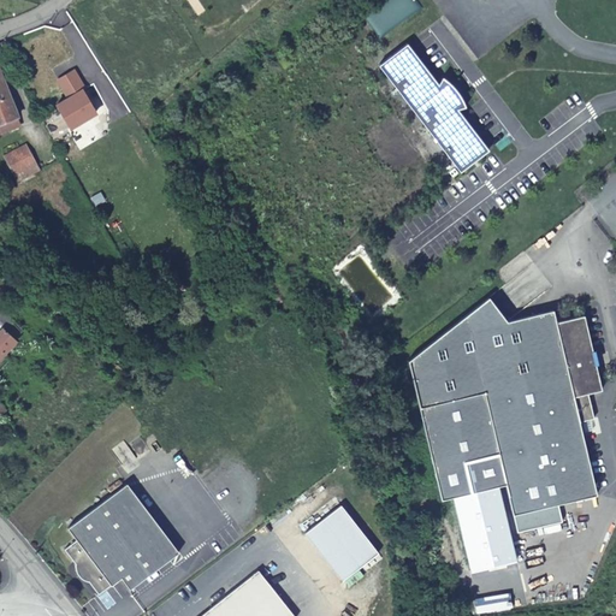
[(408,43),(379,65),(461,171),(489,149),(458,108),(466,106),(466,105),(466,104),(465,104),(465,102),(465,101),(463,101),(463,100),(463,99),(462,99),(462,98),(462,96),(461,96),(461,95),(460,94),(460,93),(458,93),(458,92),(458,90),(457,90),(457,89),(456,89),(456,88),(455,88),(455,87),(454,87),(454,86),(452,84),(451,83),(450,83),(450,82),(449,81),(448,81),(448,80),(446,80),(445,78),(445,77),(444,77),(443,77),(439,84),(408,43)]
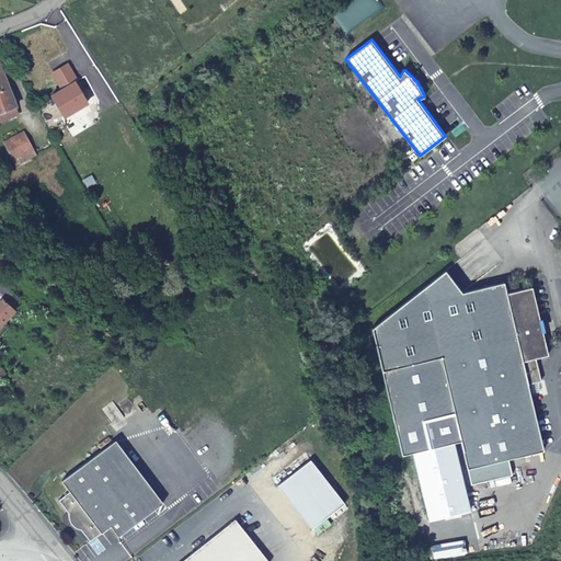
[(59,89),(50,94),(65,117),(88,103),(75,80),(77,79),(67,61),(49,72),(59,89)]
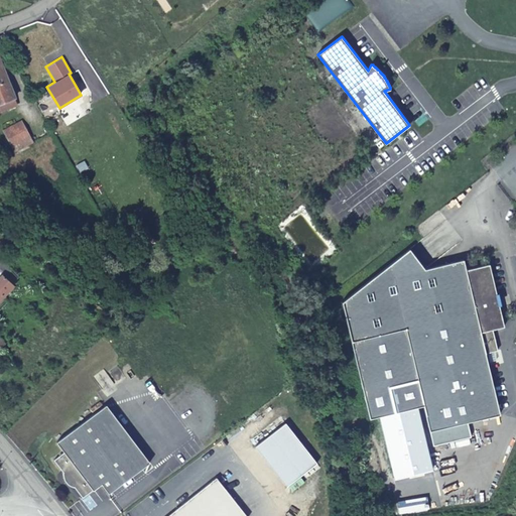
[(0,102),(15,97),(2,63),(0,57),(0,102)]
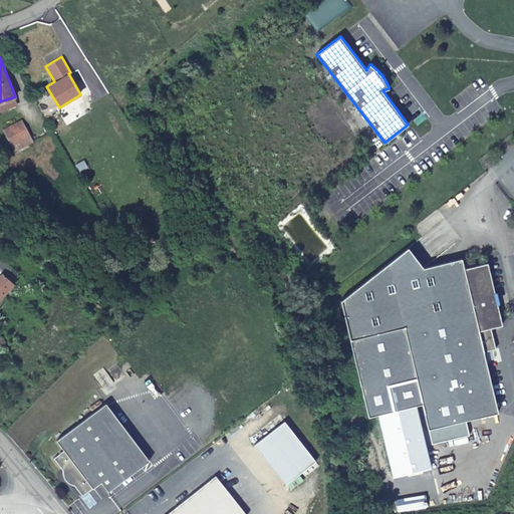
[(8,138),(26,127),(21,118),(4,129),(3,129),(8,138)]
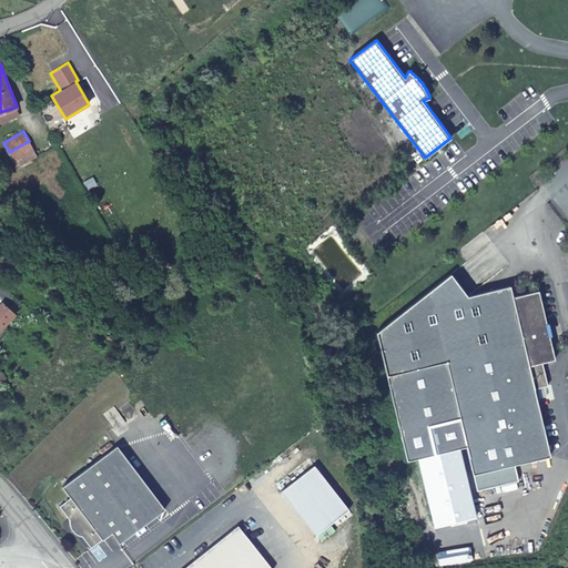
[(16,165),(37,155),(29,141),(9,152),(16,165)]
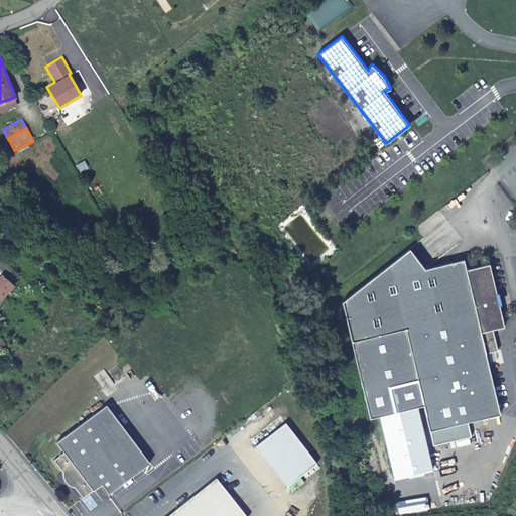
[(424,270),(409,250),(341,302),(370,421),(381,419),(395,481),(433,472),(418,409),(424,408),(430,433),(501,416),(486,355),(499,352),(494,331),(505,328),(490,265),(466,270),(464,260),(424,270)]
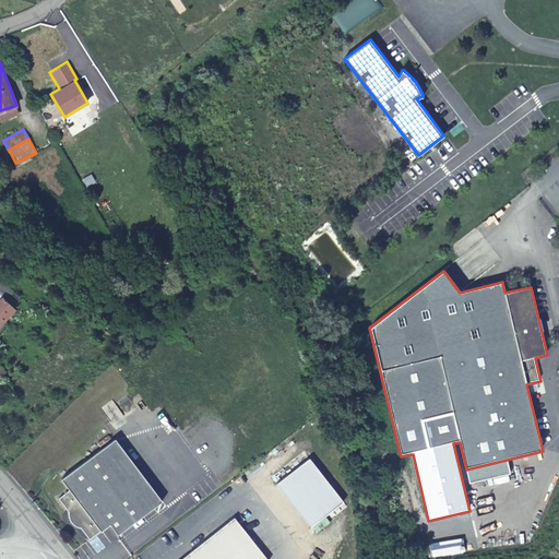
[(0,321),(12,308),(7,301),(15,293),(0,278),(0,321)]
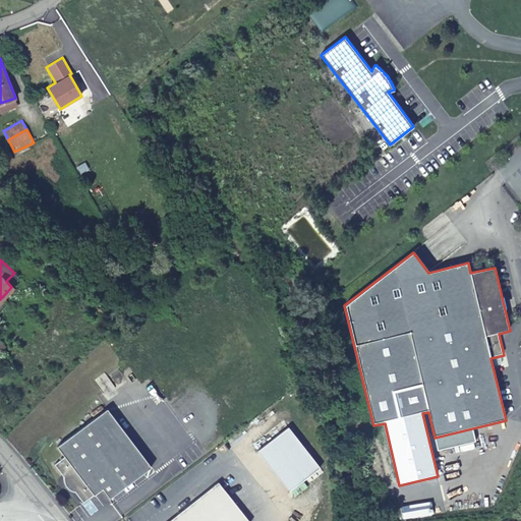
[(88,311),(102,326),(108,320),(94,305),(88,311)]
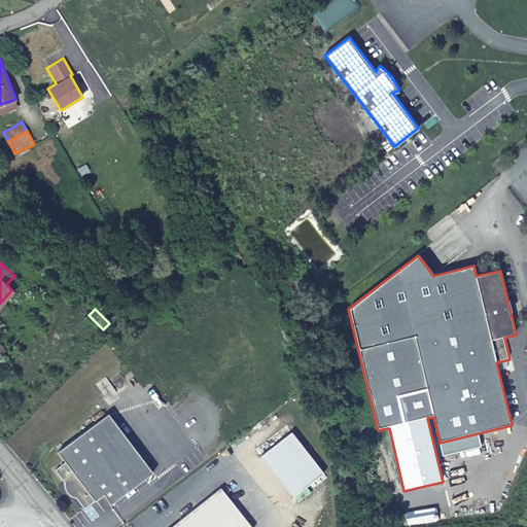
[(155,472),(111,414),(61,452),(68,462),(57,470),(65,484),(66,485),(66,487),(66,488),(67,489),(68,491),(69,492),(70,494),(71,494),(73,496),(75,497),(76,497),(78,498),(86,510),(106,494),(113,504),(155,472)]
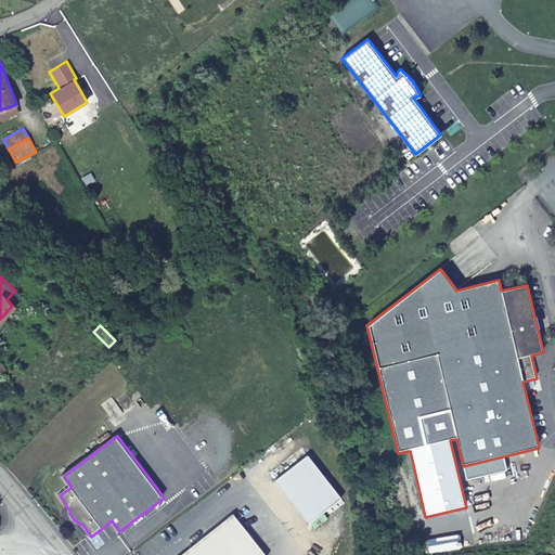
[(311,454),(279,480),(314,525),(347,499),(311,454)]
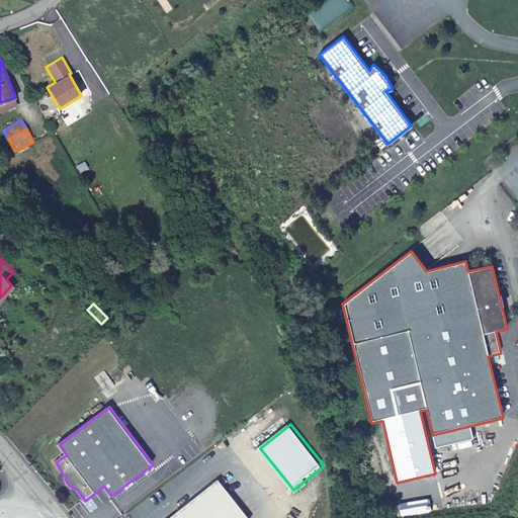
[(251,517),(221,480),(173,517),(251,517)]
